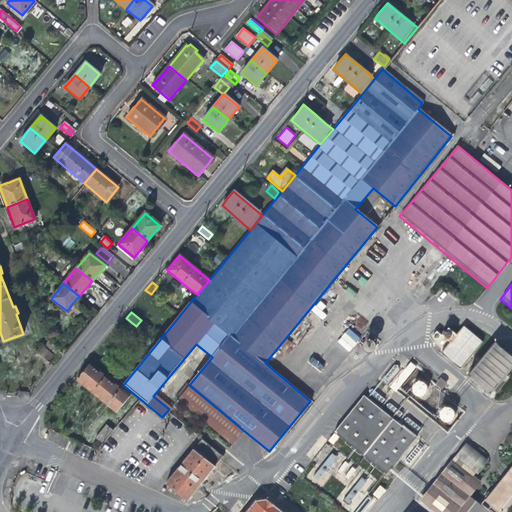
[(136,331),(140,334),(147,326),(143,322),(136,331)]
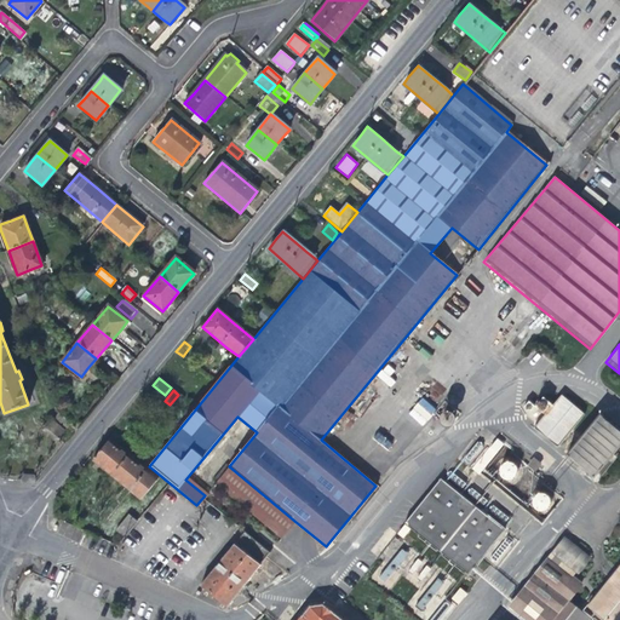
[(558,392),(532,425),(555,446),(583,413),(558,392)]
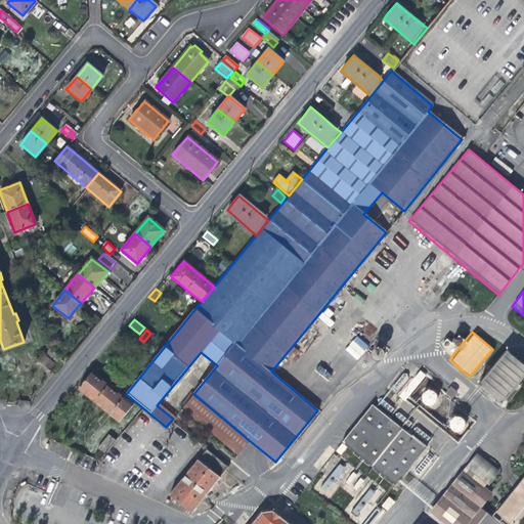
[(155,337),(150,334),(143,342),(147,345),(155,337)]
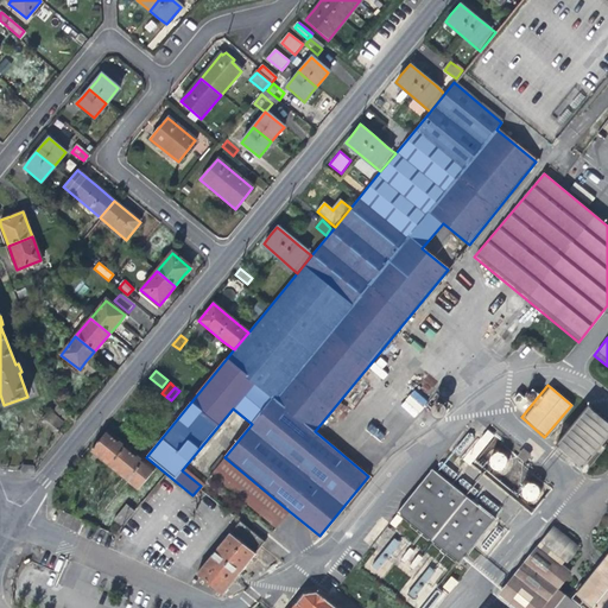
[(415,390),(400,405),(415,418),(429,401),(415,390)]
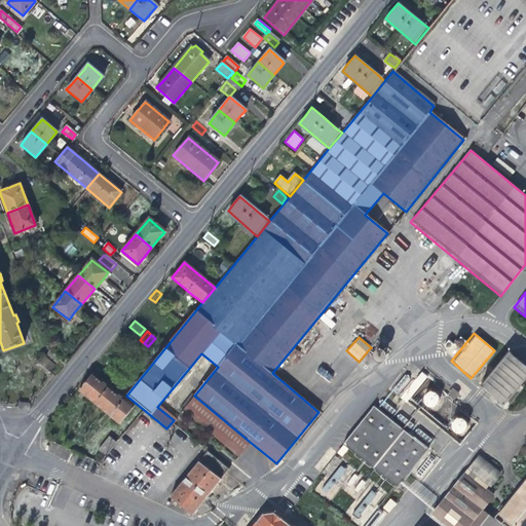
[(387,352),(385,350),(384,349),(382,348),(379,348),(377,348),(375,350),(373,352),(373,355),(373,358),(374,360),(375,362),(379,364),(382,364),(384,363),(385,362),(387,360),(388,358),(388,355),(387,352)]
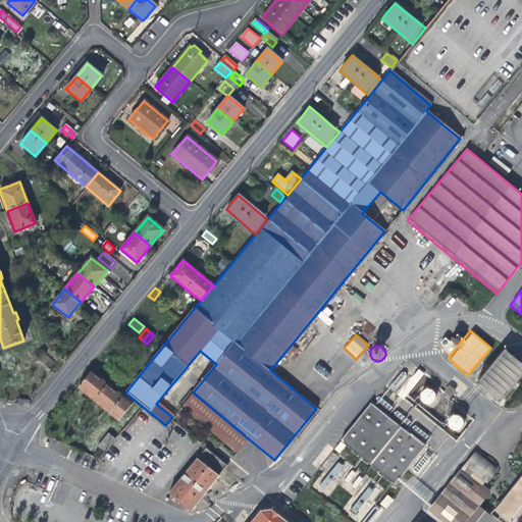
[(49,348),(44,354),(54,362),(59,357),(49,348)]
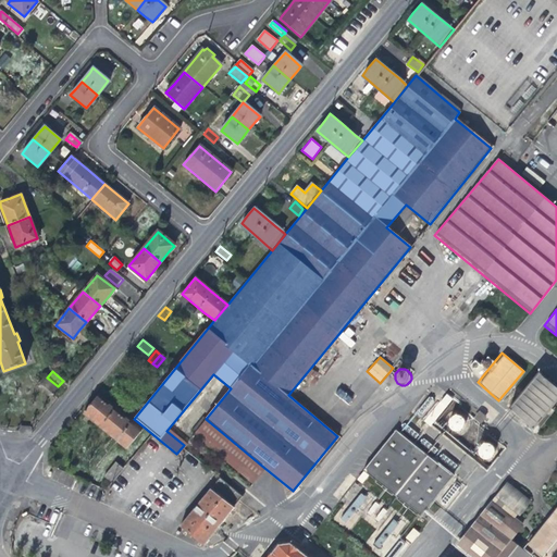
[(556,386),(537,371),(507,408),(532,429),(556,399),(556,386)]
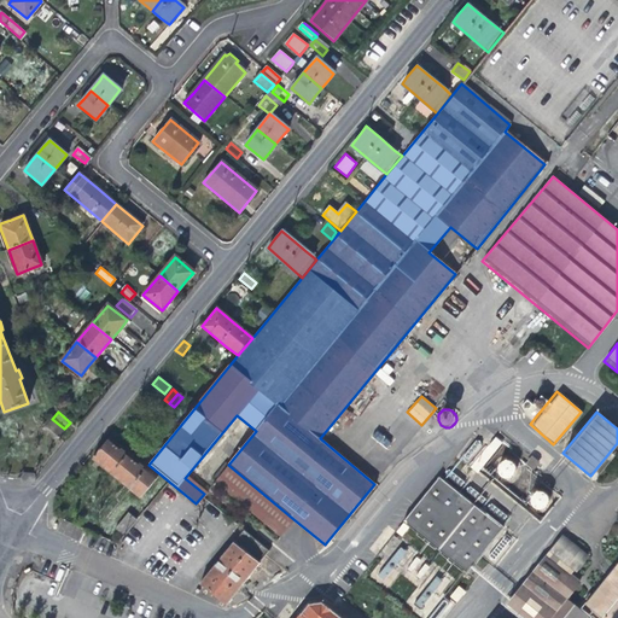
[(58,437),(64,429),(52,419),(50,417),(44,425),(58,437)]
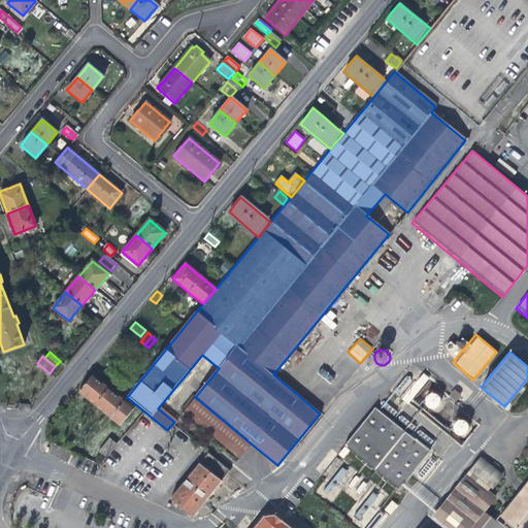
[(78,392),(94,404),(109,387),(93,373),(86,383),(78,392)]
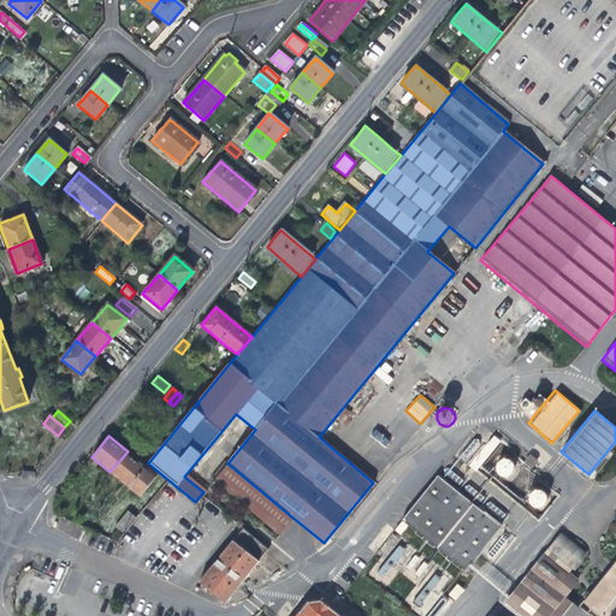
[(516,462),(495,450),(486,465),(507,478),(516,462)]
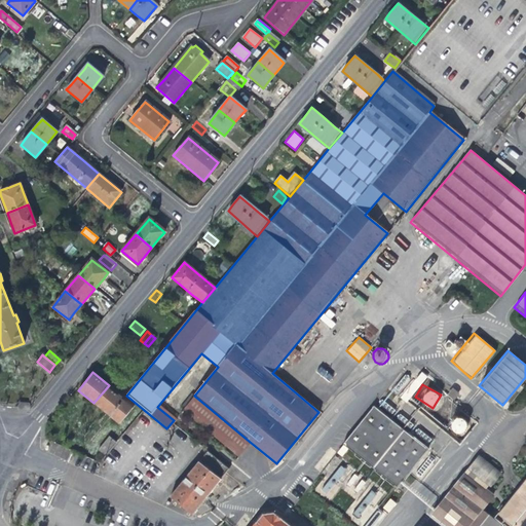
[(123,399),(109,385),(94,403),(109,416),(123,399)]
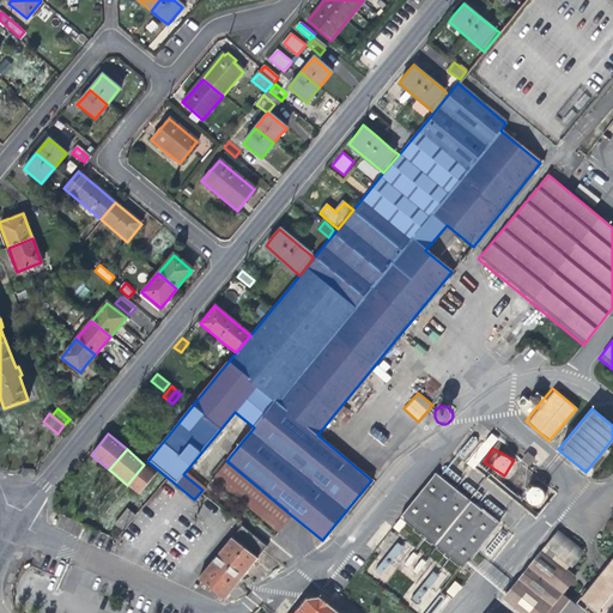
[(213,478),(226,461),(224,459),(210,477),(212,479),(213,478)]
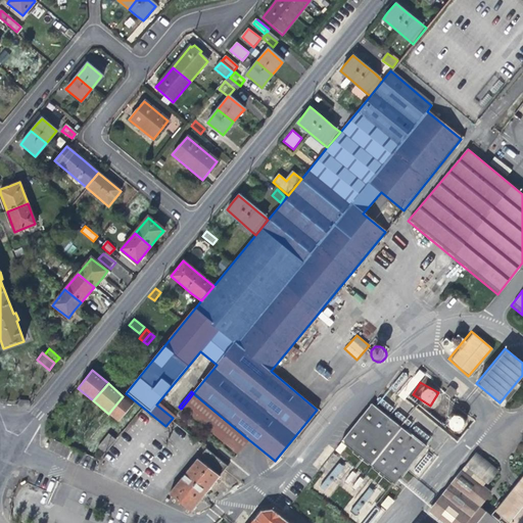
[(236,454),(248,439),(193,393),(182,408),(236,454)]
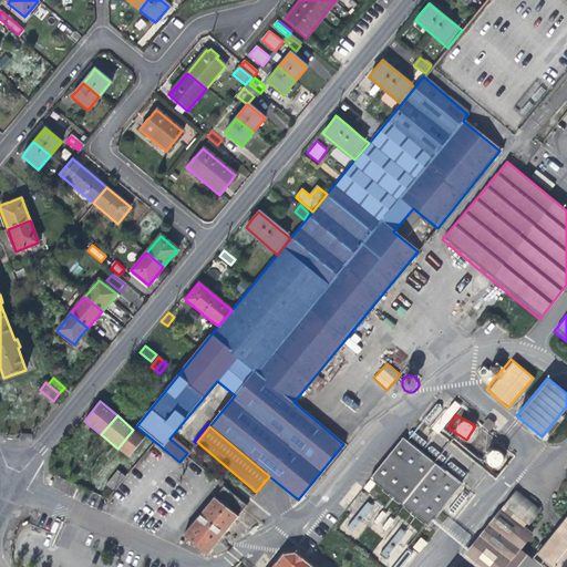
[(410,429),(406,433),(419,443),(423,439),(410,429)]
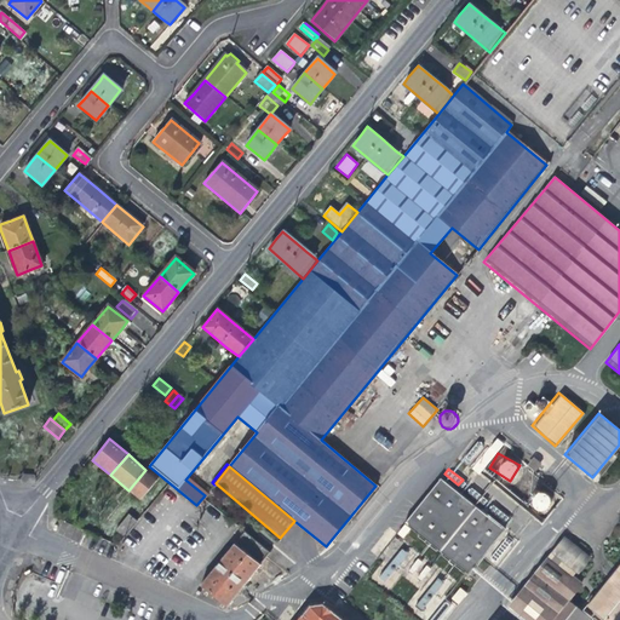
[(158,480),(145,470),(128,491),(141,500),(158,480)]
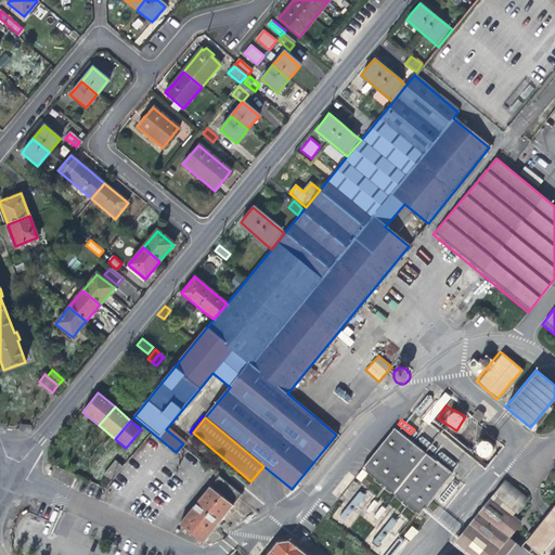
[(394,426),(361,466),(418,512),(450,472),(394,426)]
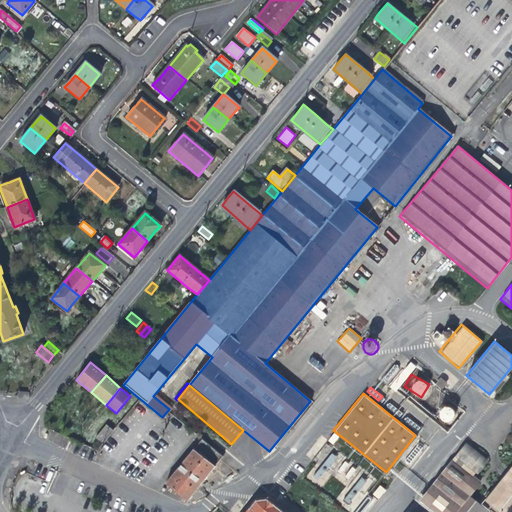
[(384,398),(381,403),(393,412),(396,408),(384,398)]
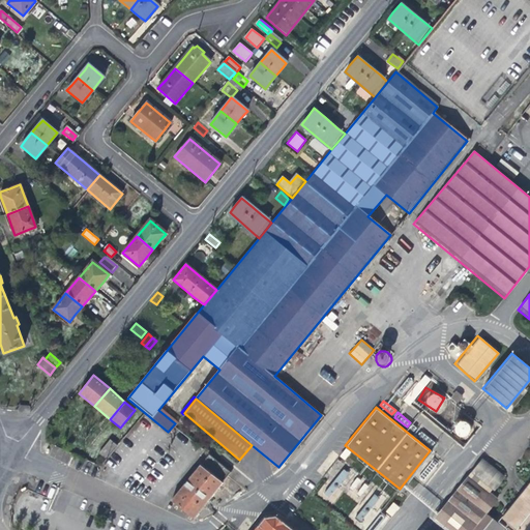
[(457,420),(453,435),(469,438),(472,423),(457,420)]
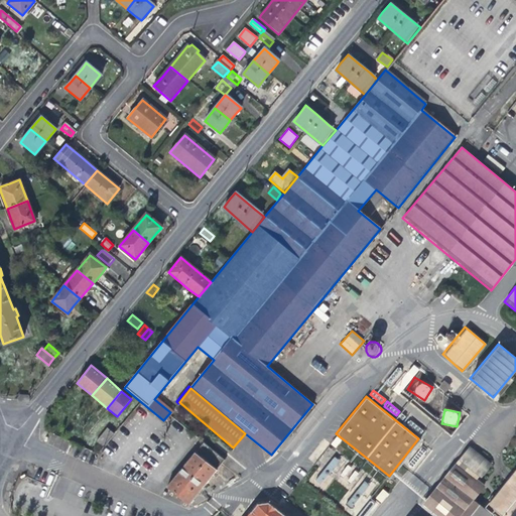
[(103,446),(114,433),(107,427),(96,440),(103,446)]
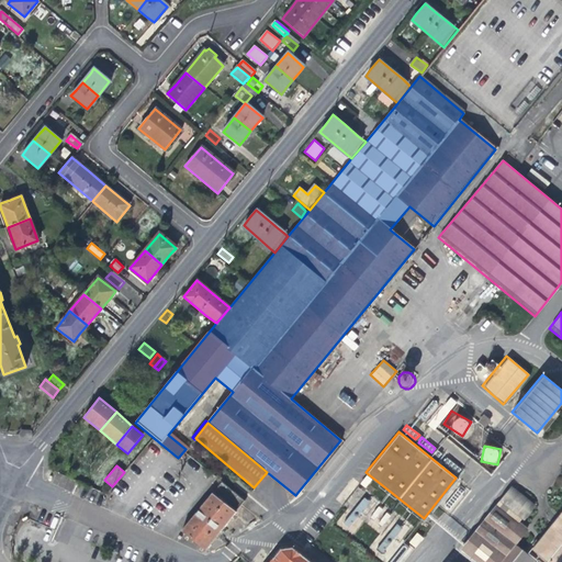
[(205,549),(236,509),(244,501),(221,482),(182,530),(205,549)]
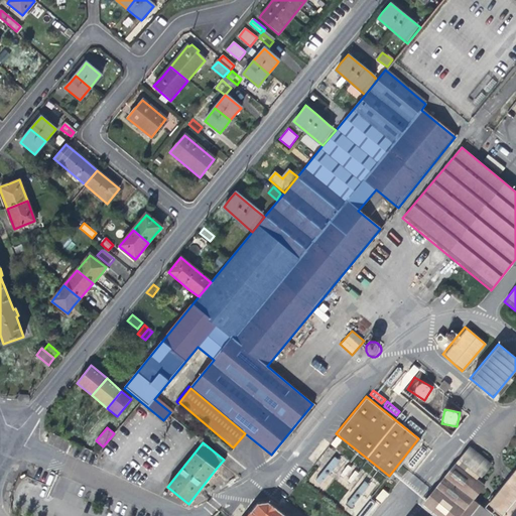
[(420,503),(435,515),(485,515),(487,514),(470,499),(481,486),(473,480),(477,476),(479,478),(487,469),(488,463),(467,446),(420,503)]
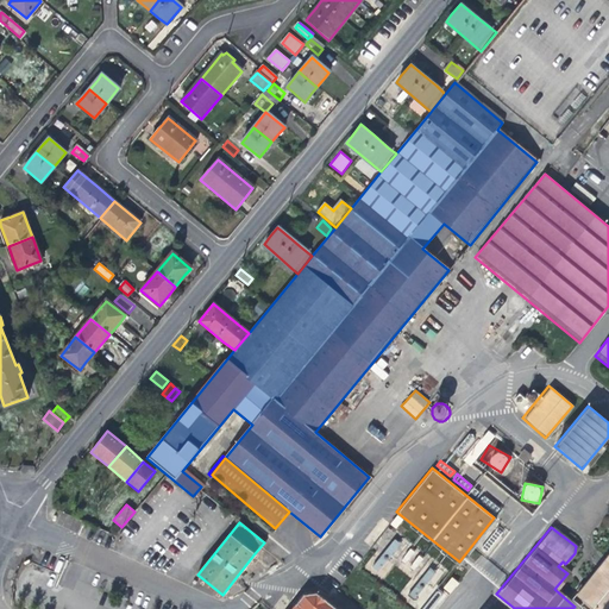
[(372,567),(380,572),(401,544),(394,538),(372,567)]
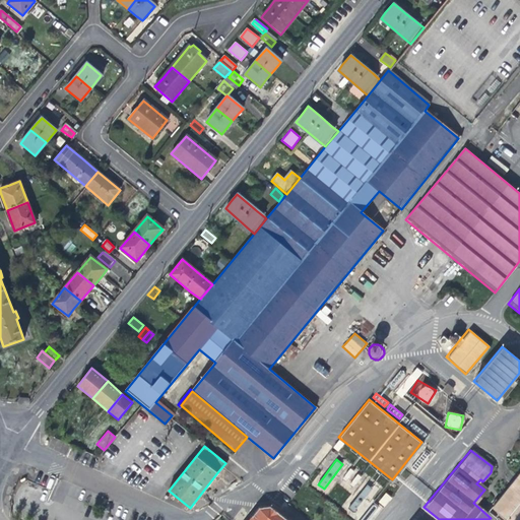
[(239,473),(225,463),(218,471),(232,482),(239,473)]
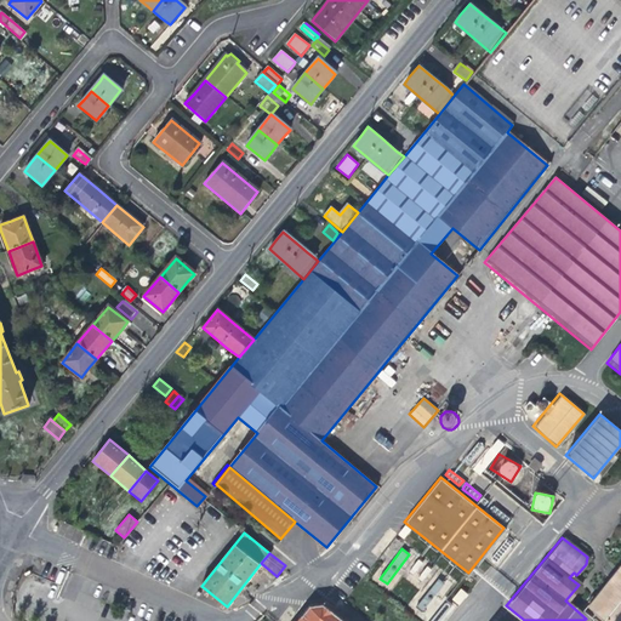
[(620,620),(620,562),(585,607),(603,620),(620,620)]
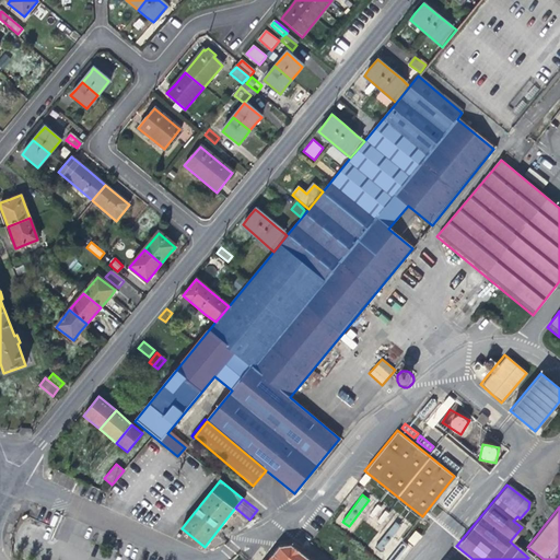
[(383,552),(401,525),(394,521),(376,548),(383,552)]
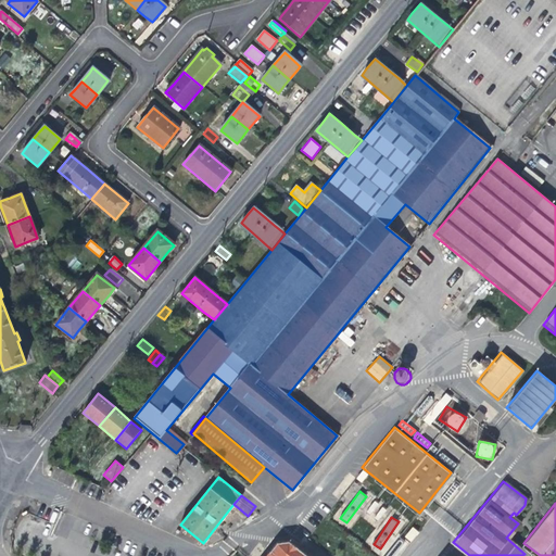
[(411,541),(418,533),(414,528),(405,535),(411,541)]
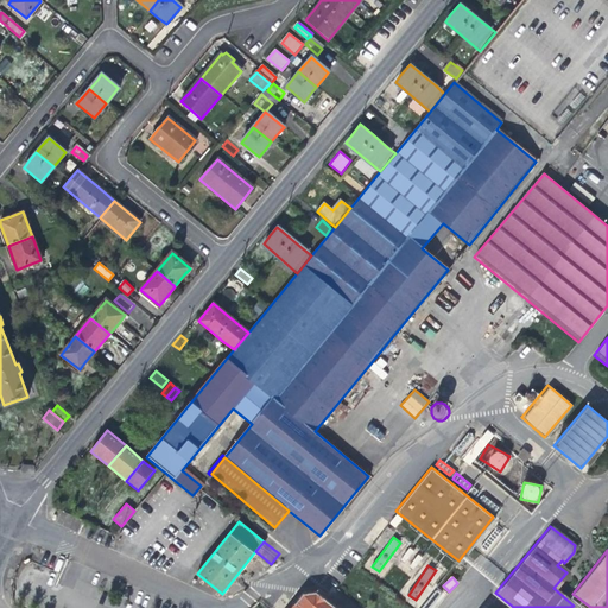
[(292,607),(335,607),(316,593),(305,591),(292,607)]
